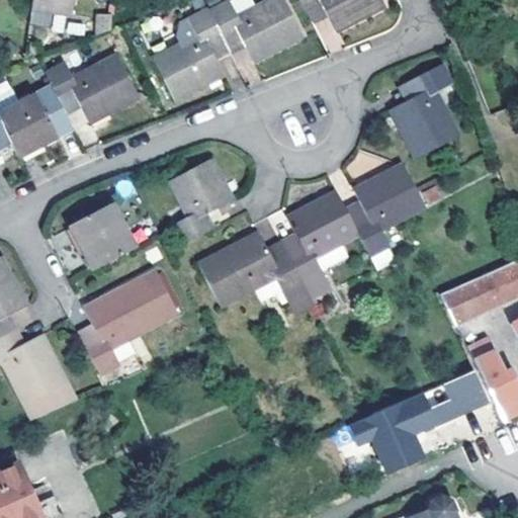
[(32,0),(32,9),(71,14),(73,0),(32,0)]
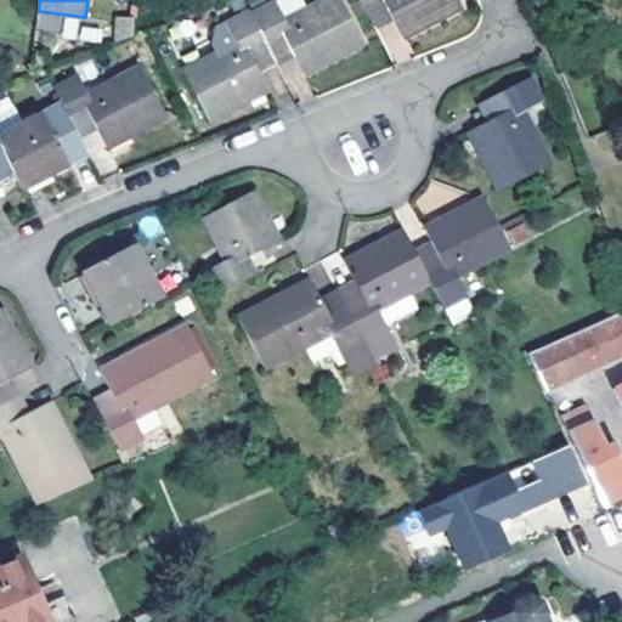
[(288,44),(295,57),(304,74),(366,44),(340,0),(321,0),(286,18),(276,0),(250,15),(269,51),(270,52),(288,44)]
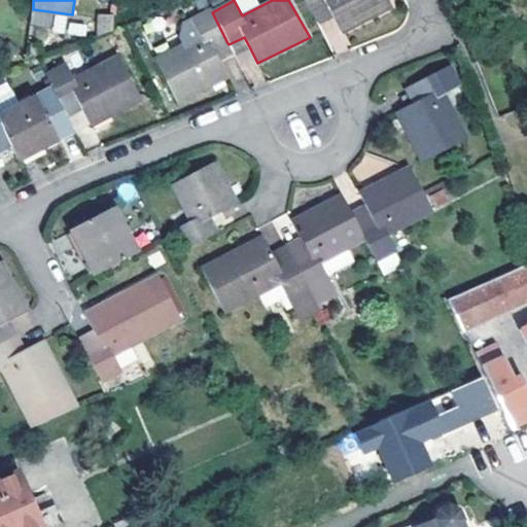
[(304,0),(312,13),(326,7),(332,19),(340,33),(391,5),(388,0),(304,0)]
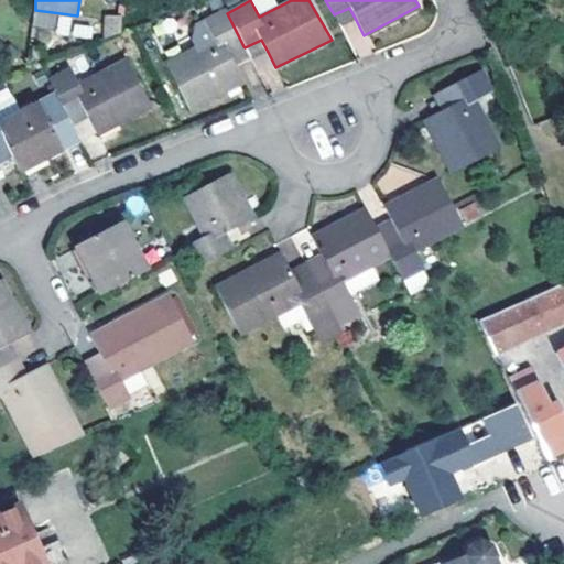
[(334,14),(340,28),(356,20),(349,8),(334,14)]
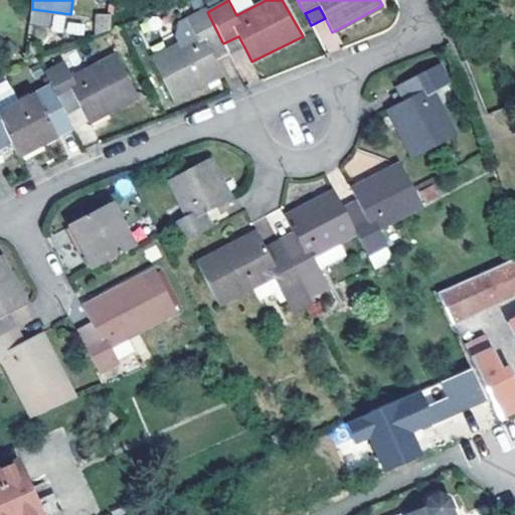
[(207,12),(205,9),(187,20),(195,34),(152,57),(175,100),(224,75),(216,60),(210,48),(222,42),(207,12)]
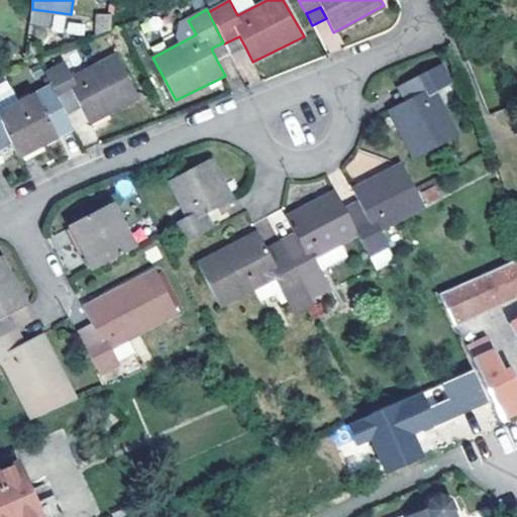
[(94,32),(110,32),(111,13),(95,13),(94,32)]
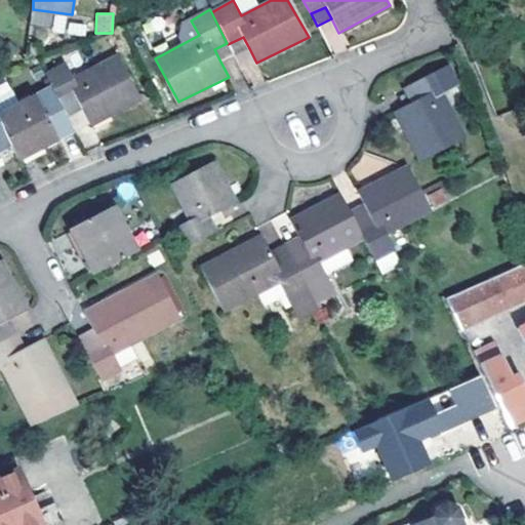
[(233,54),(234,56),(249,48),(243,37),(228,44),(233,54)]
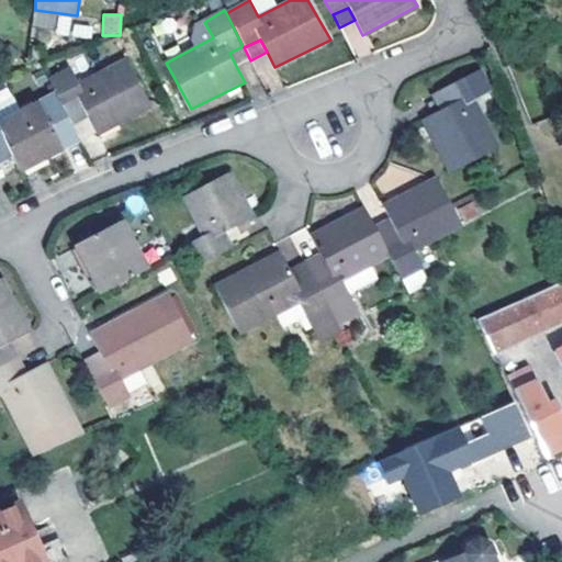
[(229,53),(236,66),(249,58),(244,47),(243,46),(229,53)]
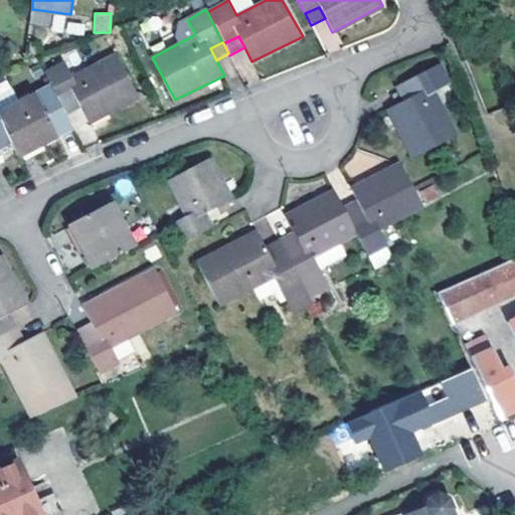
[(64,61),(44,71),(59,103),(74,96),(80,108),(87,123),(138,98),(116,55),(71,77),(64,61)]
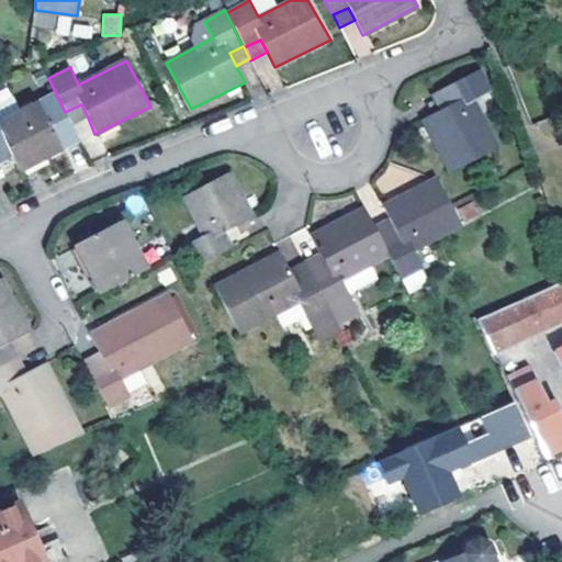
[(439,110),(423,119),(451,172),(498,147),(473,100),(490,91),(478,70),(445,88),(452,102),(439,110)]
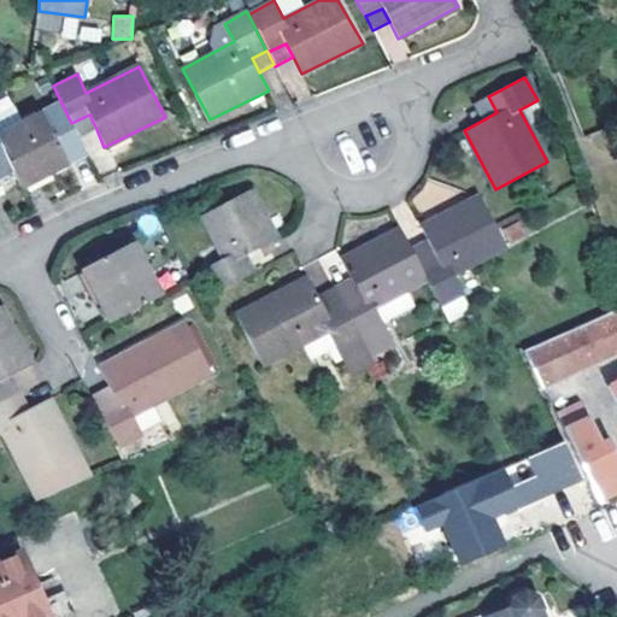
[(497,112),(488,97),(474,104),(482,121),(497,112)]
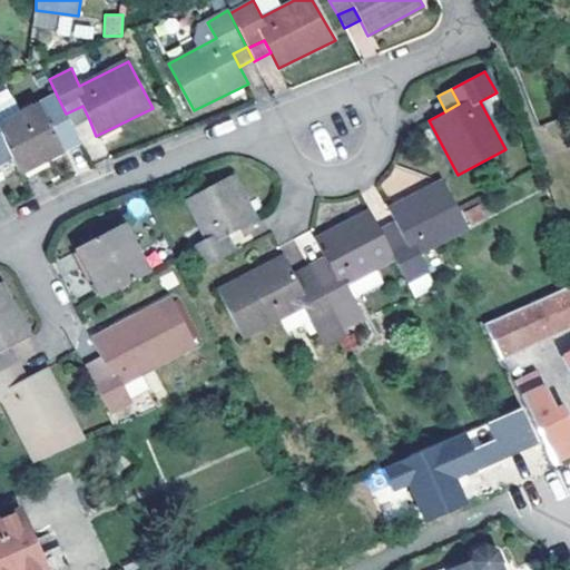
[(0,123),(0,135),(10,155),(13,161),(19,173),(62,150),(37,102),(0,123)]
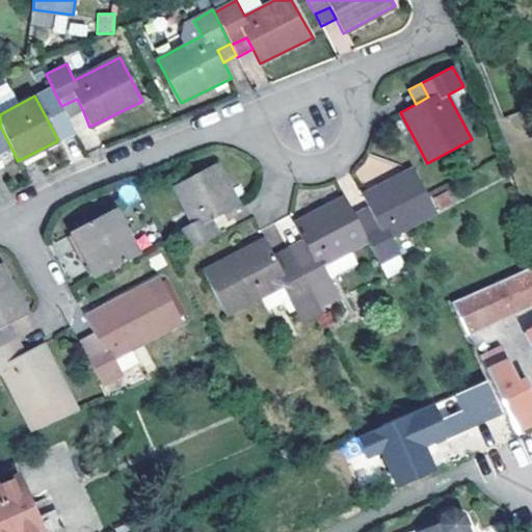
[(61,106),(68,120),(83,111),(77,99),(61,106)]
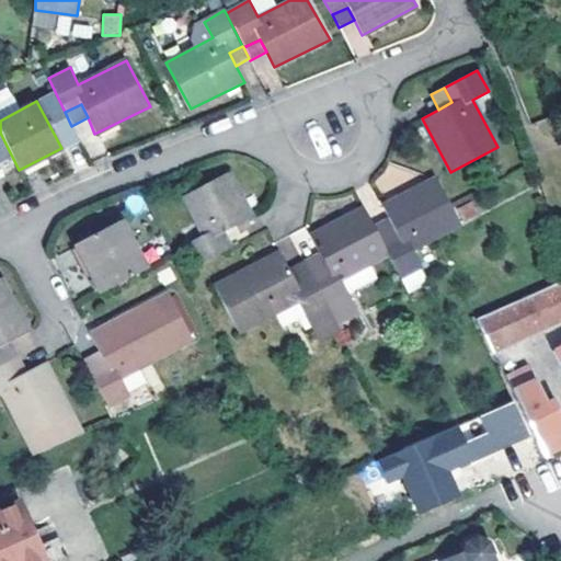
[(0,157),(10,152),(0,133),(0,157)]
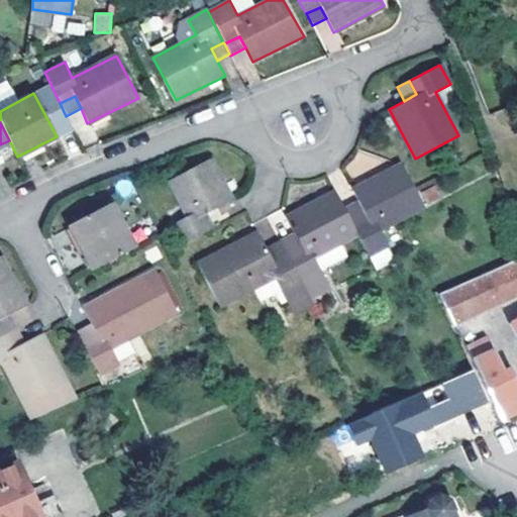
[(9,140),(0,144),(0,152),(12,146),(9,140)]
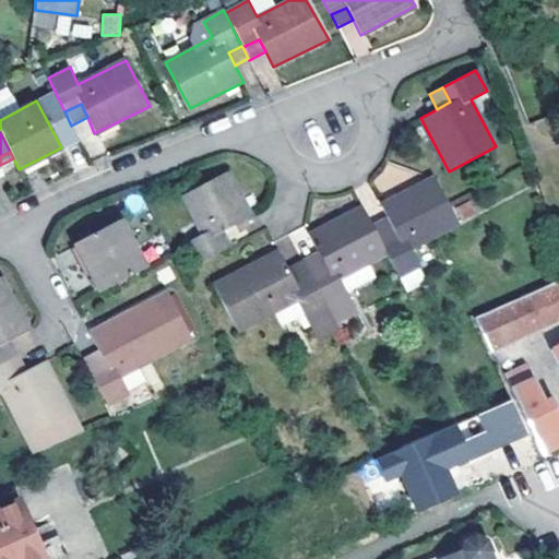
[(186,241),(197,264),(230,247),(223,230),(251,216),(228,171),(181,195),(200,235),(186,241)]
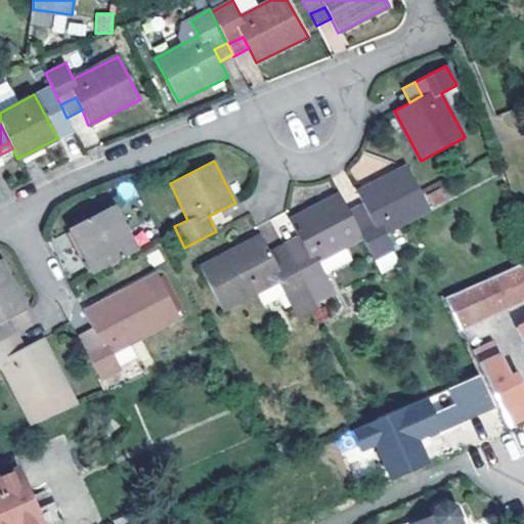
[(387,232),(429,209),(422,194),(407,166),(357,191),(362,203),(370,219),(357,226),(363,236),(375,258),(395,248),(387,232)]
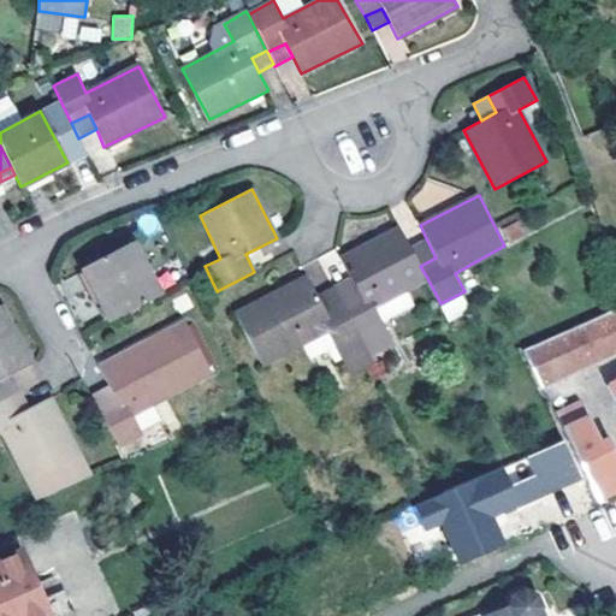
[(347,313),(359,337),(384,324),(374,306),(427,278),(420,266),(410,247),(400,227),(341,259),(356,290),(363,304),(347,313)]
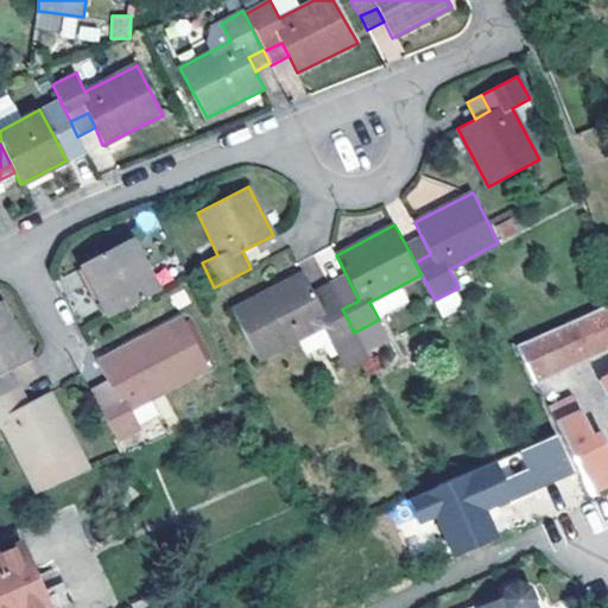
[(405,244),(415,263),(430,254),(420,235),(405,244)]
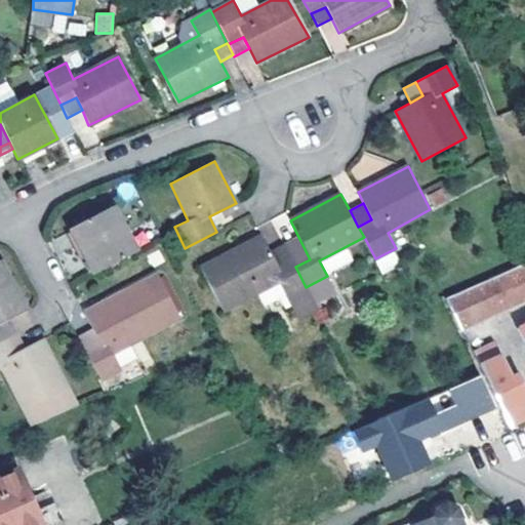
[(71,230),(94,274),(137,251),(113,207),(71,230)]
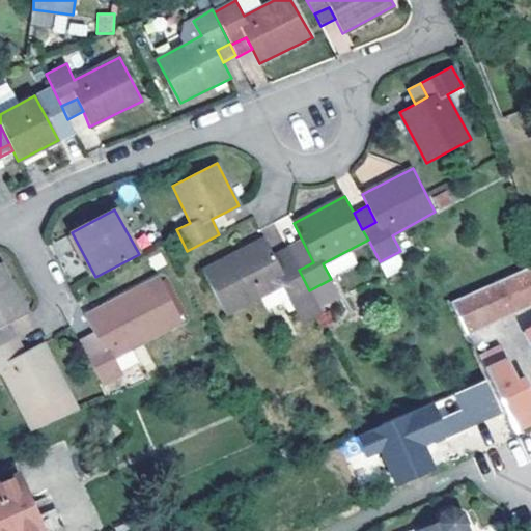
[(284,277),(278,264),(264,239),(202,271),(225,314),(281,285),(289,301),(309,290),(299,270),(284,277)]
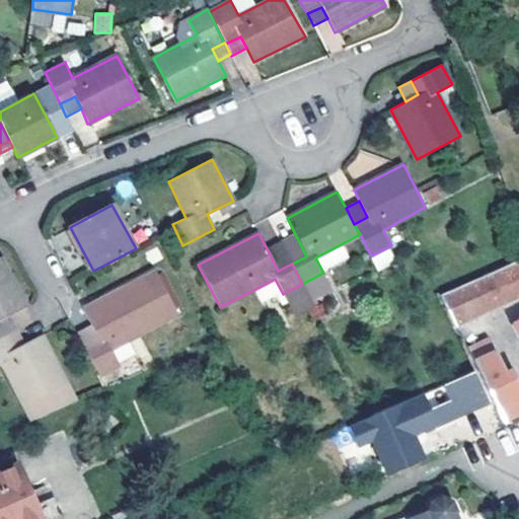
[(306,256),(300,244),(286,251),(292,264),(306,256)]
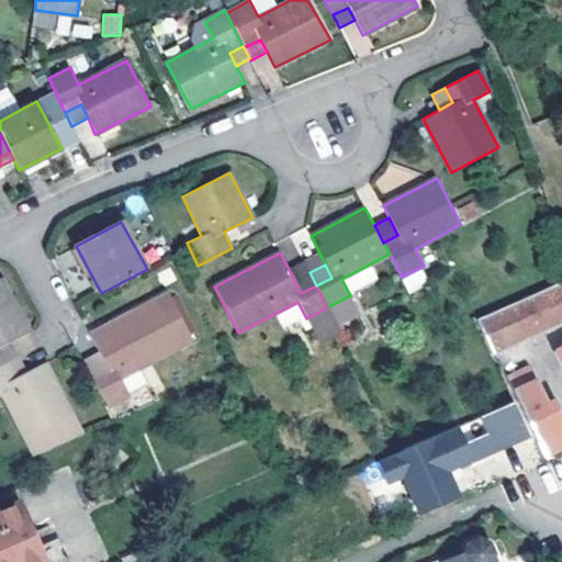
[(301,293),(316,285),(310,272),(294,280),(301,293)]
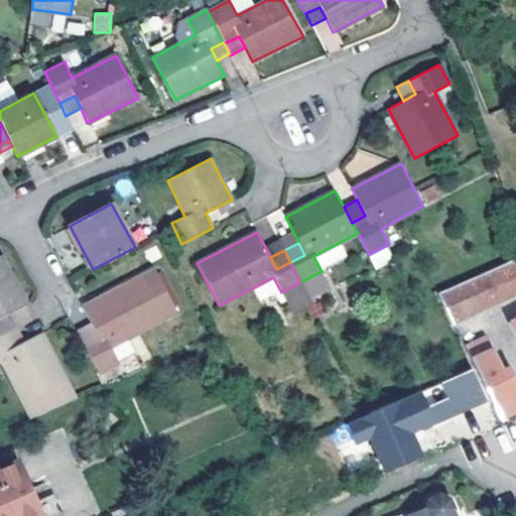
[(0,319),(1,319),(27,306),(1,256),(0,256),(0,319)]
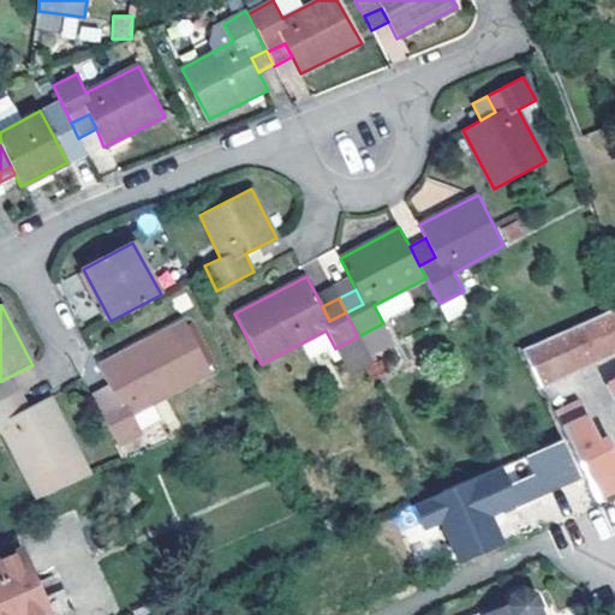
[(614,310),(525,350),(541,383),(614,350),(614,310)]
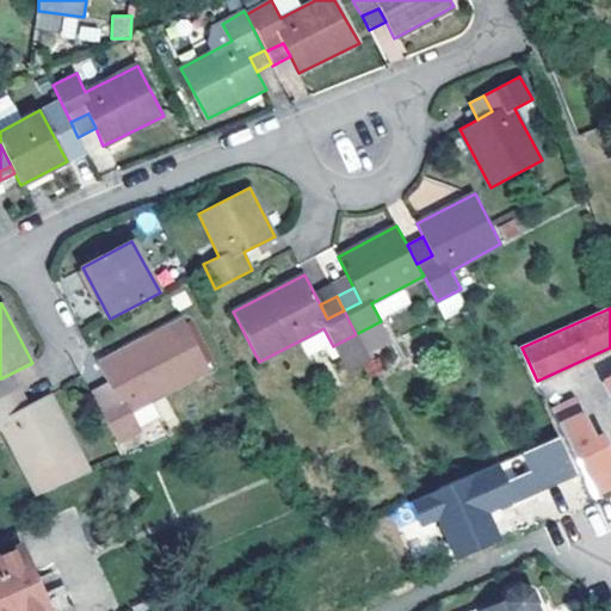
[(98,364),(107,383),(116,401),(100,411),(116,442),(141,429),(133,411),(209,370),(183,319),(98,364)]
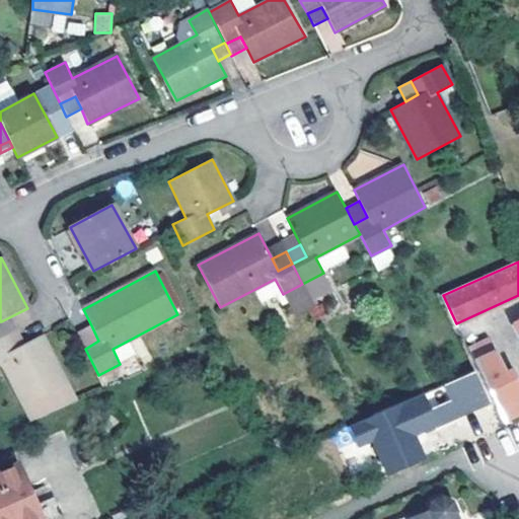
[(0,321),(0,341),(9,337),(1,321),(0,321)]
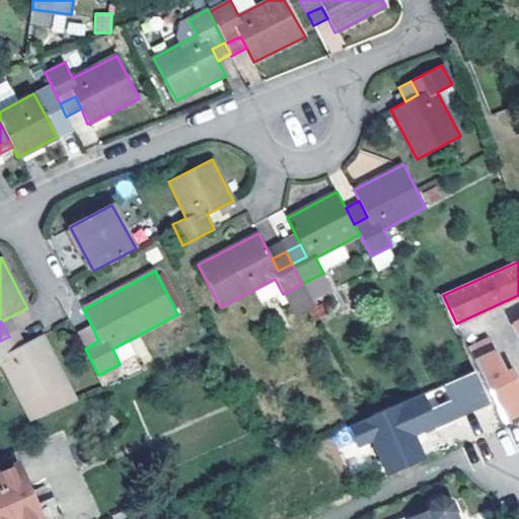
[(91,325),(77,331),(85,349),(98,341),(91,325)]
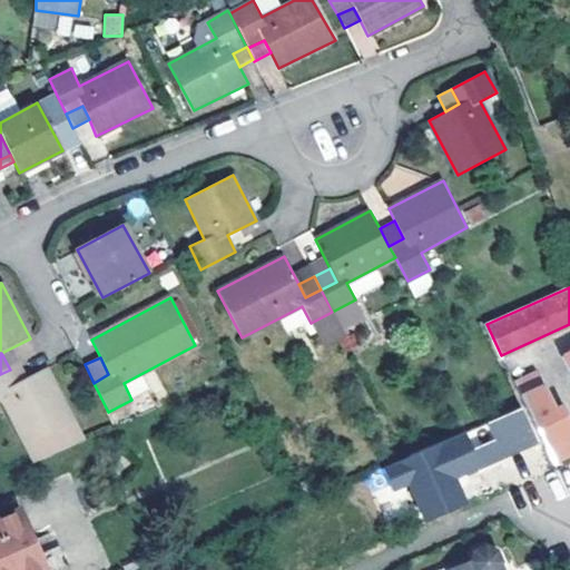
[(0,381),(0,401),(2,401),(35,463),(84,442),(46,367),(18,382),(5,390),(0,381)]
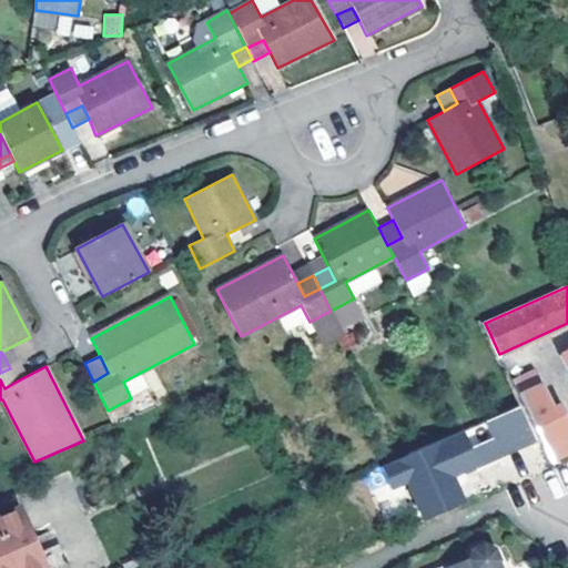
[(0,379),(4,388),(18,381),(10,368),(0,373),(0,379)]
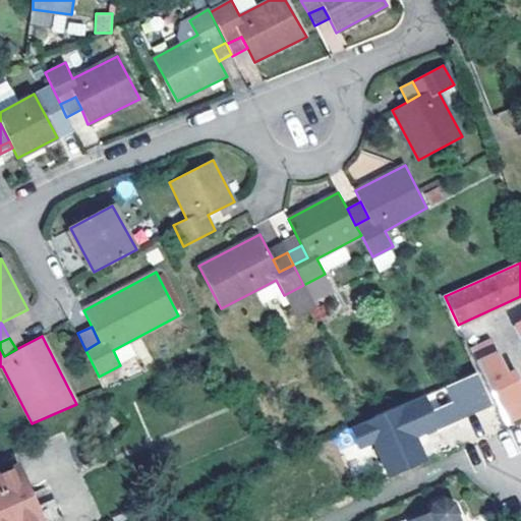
[(490,340),(470,349),(506,422),(520,415),(520,386),(514,371),(507,374),(490,340)]
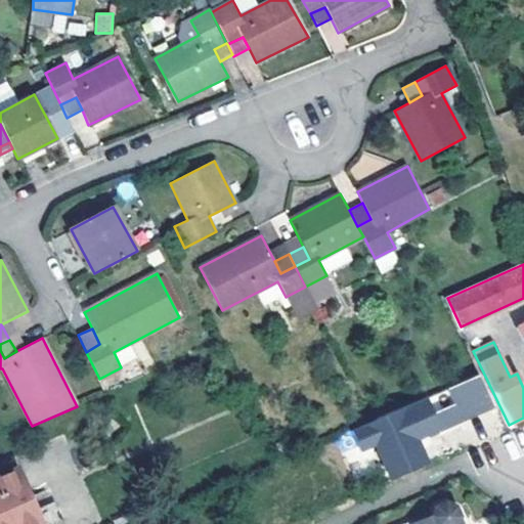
[(420,437),(494,408),(481,376),(352,427),(361,449),(375,444),(389,479),(430,463),(420,437)]
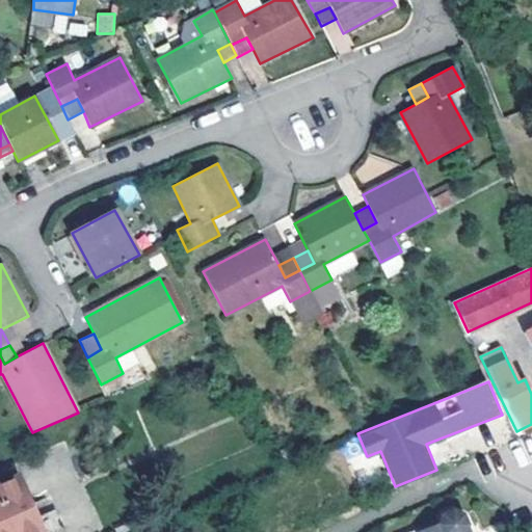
[(476,425),(430,449),(441,470),(511,433),(503,417),(479,429),(476,425)]
